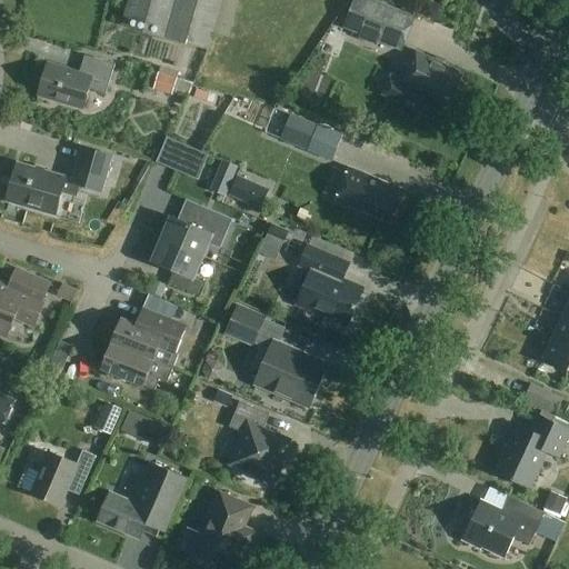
[(232,22),(237,0),(130,0),(123,28),(210,51),(219,18),(232,22)]
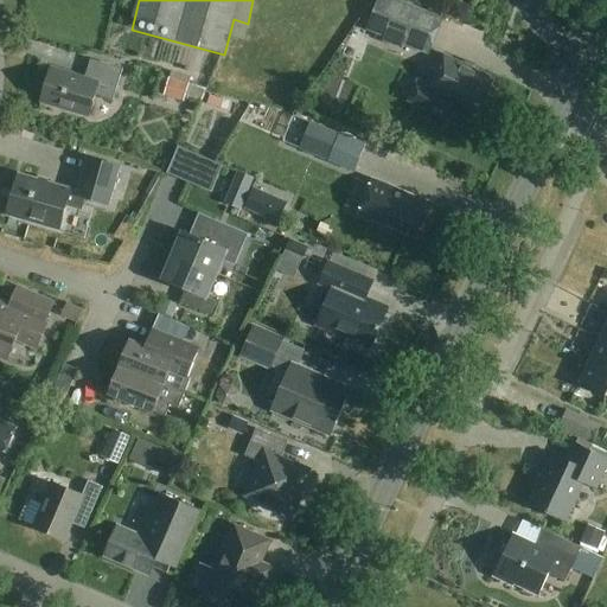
[(393,0),(377,0),(366,27),(427,51),(440,19),(393,0)]
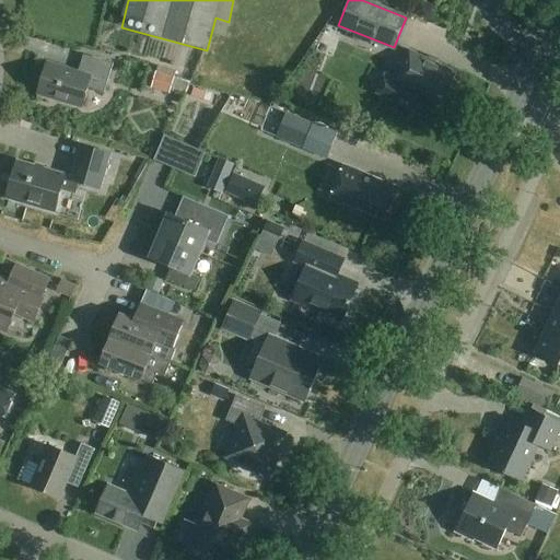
[(385,73),(376,94),(415,111),(422,95),(442,104),(456,72),(408,51),(396,78),(385,73)]
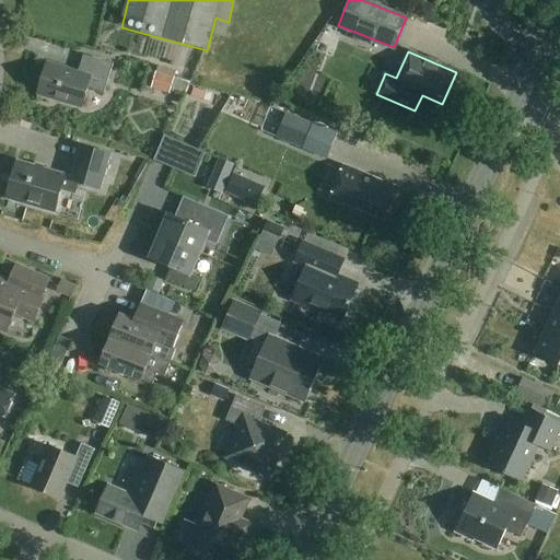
[(323,76),(328,56),(316,53),(311,72),(323,76)]
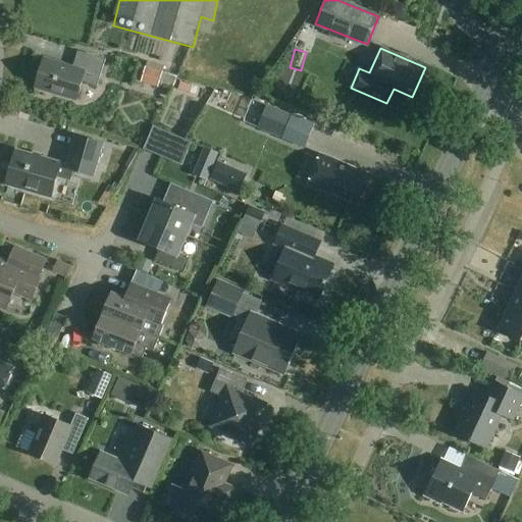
[(98,87),(106,59),(79,51),(73,67),(45,58),(36,88),(76,100),(82,82),(98,87)]
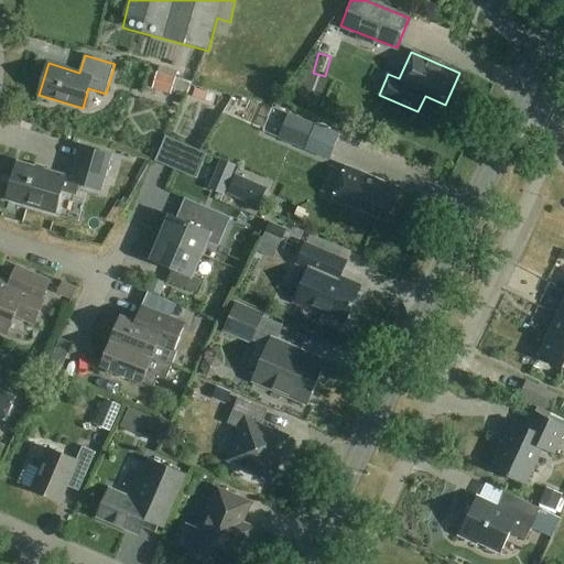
[(159,74),(154,89),(172,95),(177,79),(159,74)]
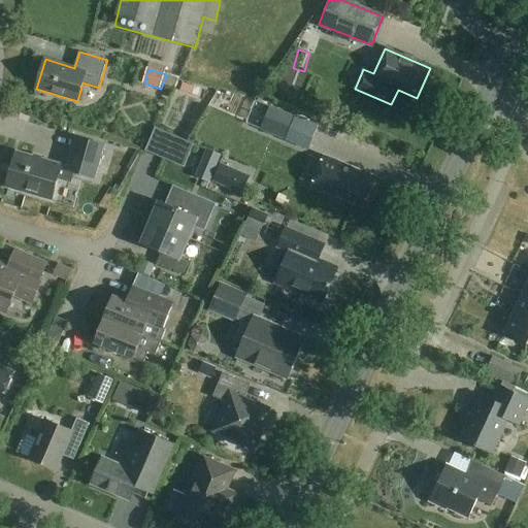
[(195,88),(183,85),(180,95),(192,98),(195,88)]
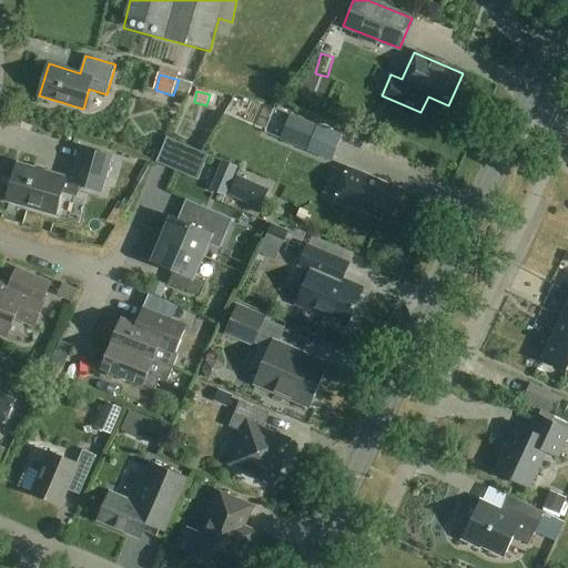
[(294,117),(284,140),(303,149),(314,125),(294,117)]
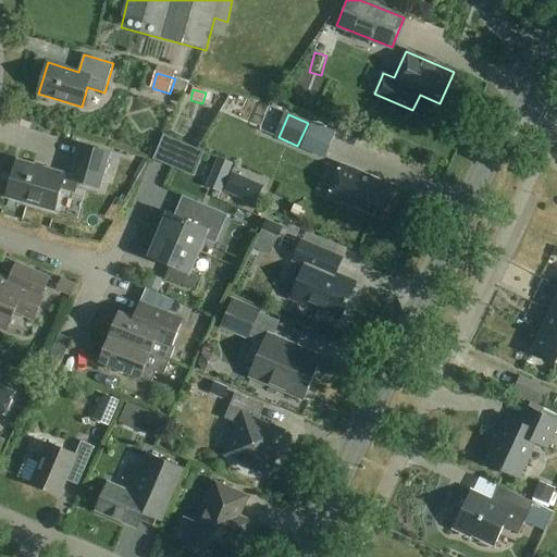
[(182,144),(173,162),(182,165),(185,168),(194,149),(189,147),(182,144)]
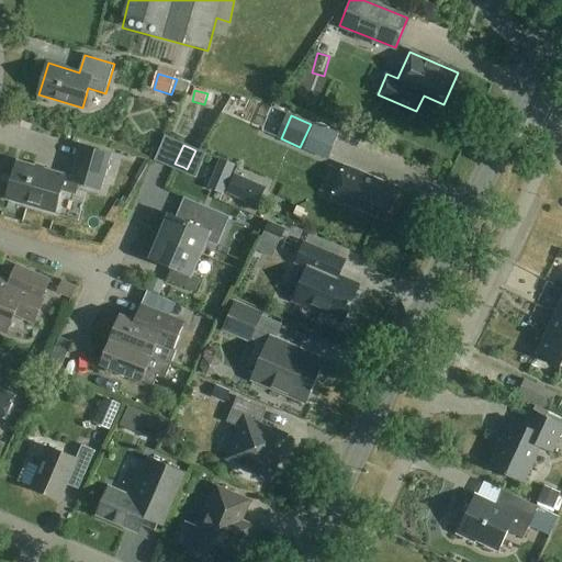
[(101,190),(111,155),(81,146),(71,180),(66,178),(66,176),(18,161),(7,199),(55,213),(62,190),(76,194),(79,183),(101,190)]
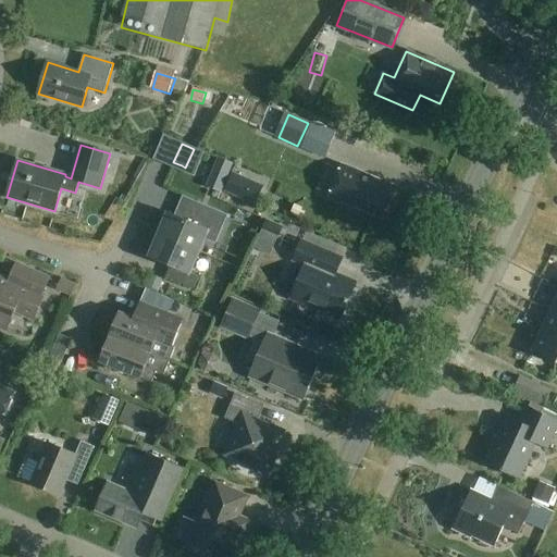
[(383,220),(395,187),(342,166),(330,198),(383,220)]
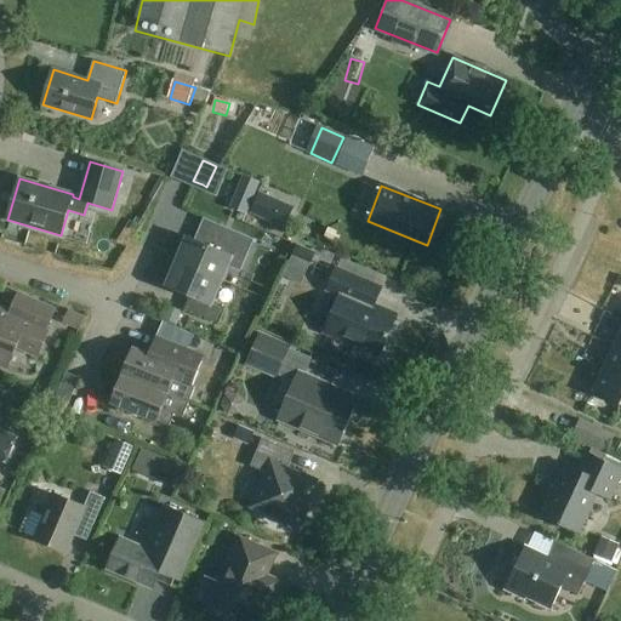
[(177,261),(222,280),(228,267),(240,272),(251,245),(217,231),(211,246),(188,237),(177,261)]
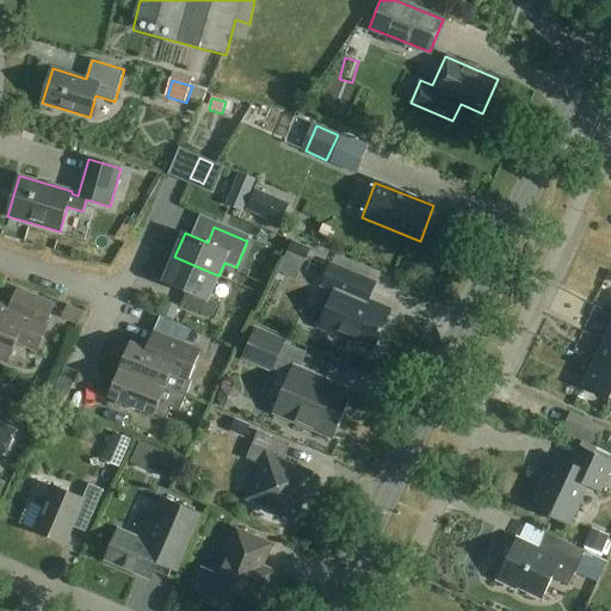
[(307,261),(312,250),(292,242),(288,254),(307,261)]
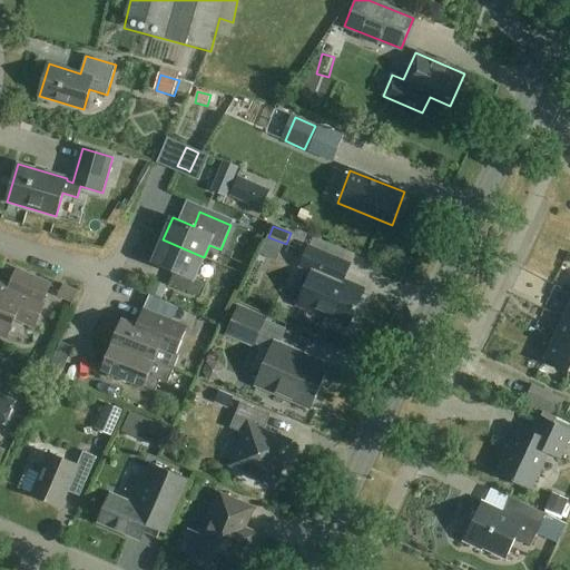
[(195,279),(204,257),(163,239),(153,263),(175,272),(169,284),(200,297),(206,285),(195,279)]
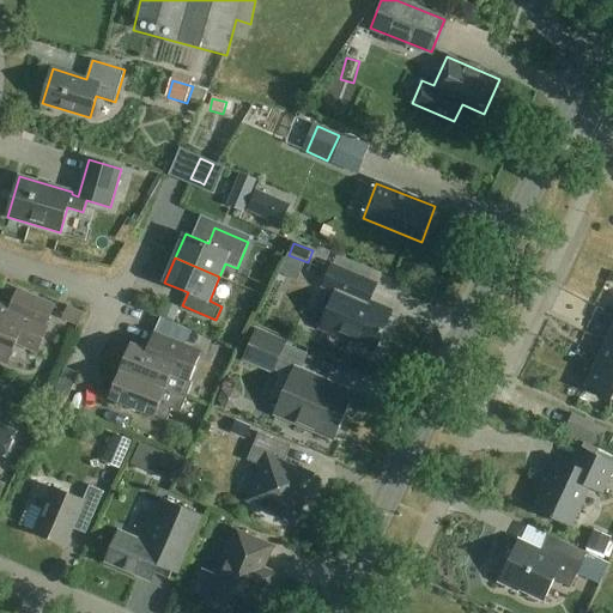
[(375,353),(393,311),(371,302),(378,285),(332,266),(322,289),(335,295),(320,331),(375,353)]
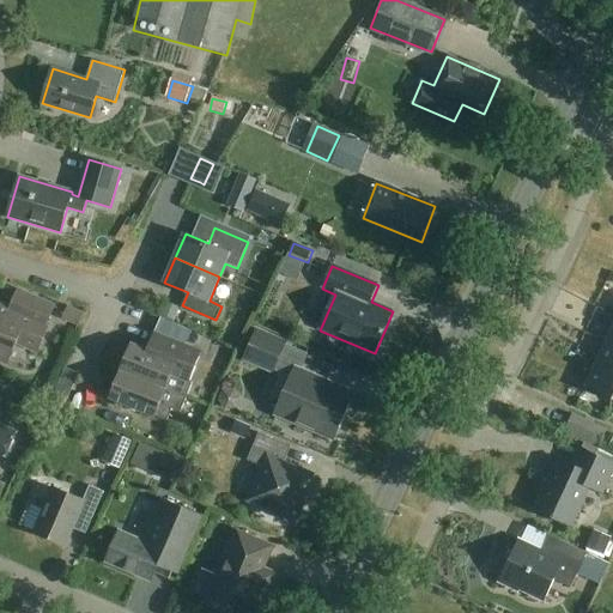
[(47,323),(54,307),(18,290),(5,321),(0,317),(0,360),(7,364),(17,343),(37,352),(50,325),(47,323)]
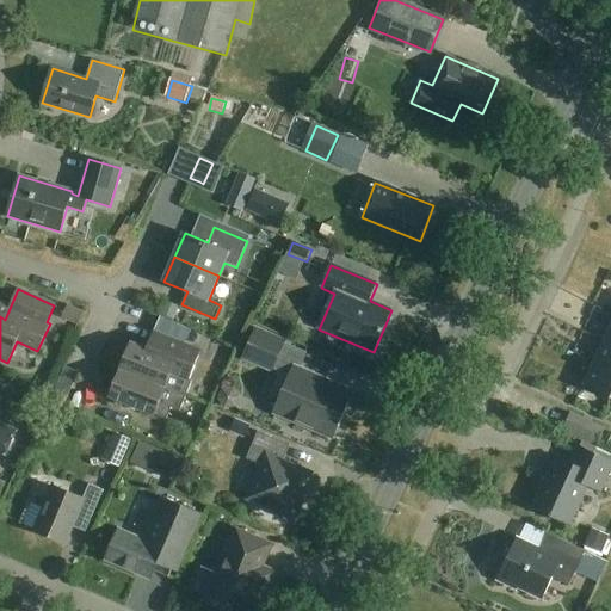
[(165,302),(159,315),(172,321),(178,308),(165,302)]
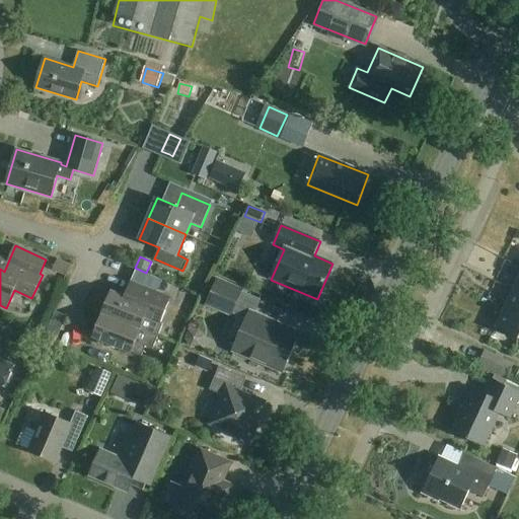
[(67,278),(71,267),(57,261),(53,272),(67,278)]
